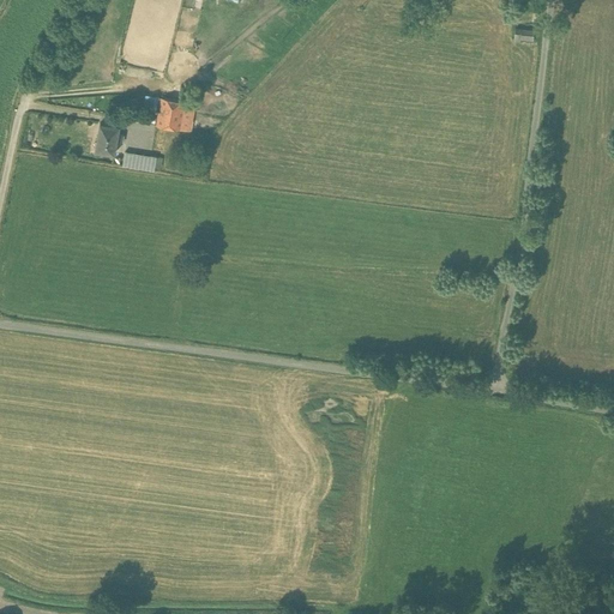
[(534,31),(516,29),(513,41),(519,41),(521,38),(534,40),(534,31)]
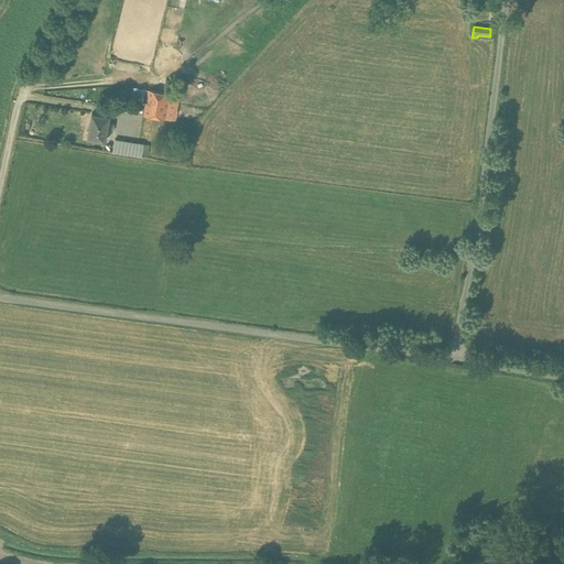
[(148,89),(143,115),(175,120),(180,95),(148,89)]
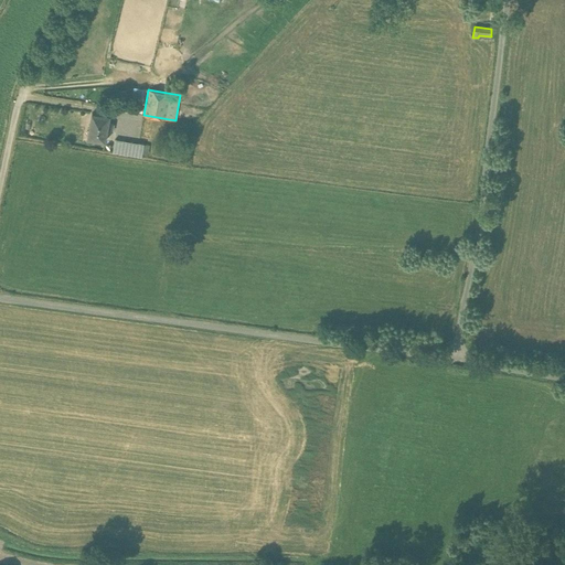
[(109,116),(92,113),(87,138),(105,141),(107,130),(113,131),(114,124),(108,124),(109,116)]
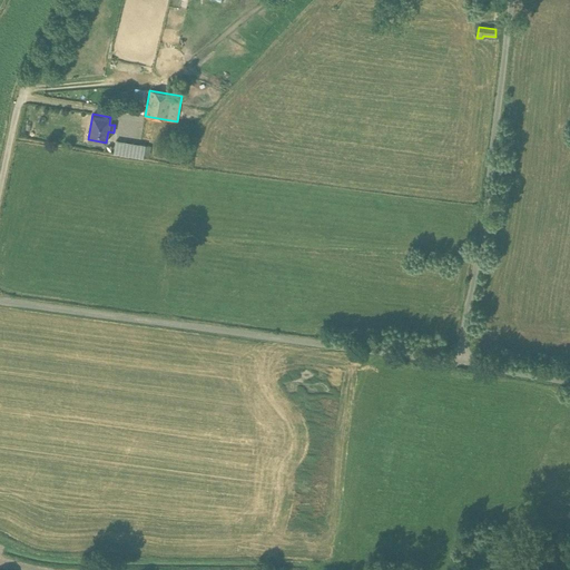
[(126,143),(116,140),(114,154),(124,156),(126,143)]
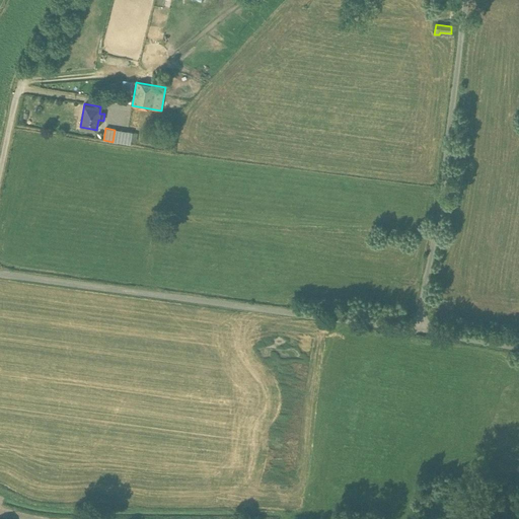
[(132,133),(115,130),(113,142),(131,145),(131,141),(132,133)]
